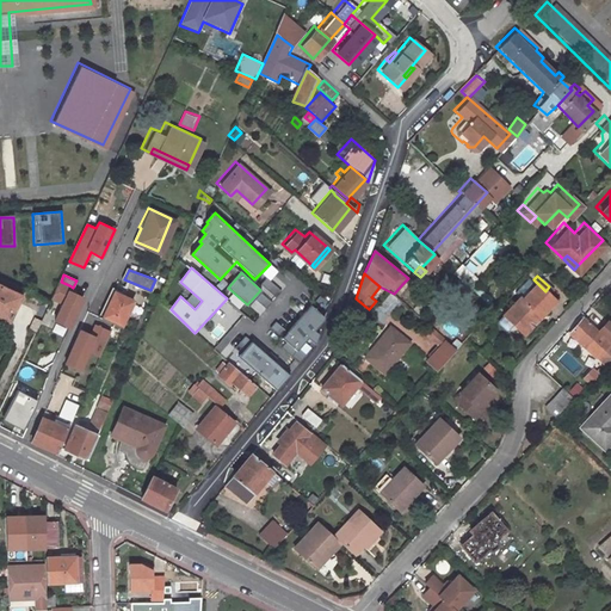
[(545,291),(534,279),(518,295),(517,292),(499,310),(510,320),(514,315),(524,326),(531,319),(531,314),(534,312),(536,314),(551,297),(545,291)]
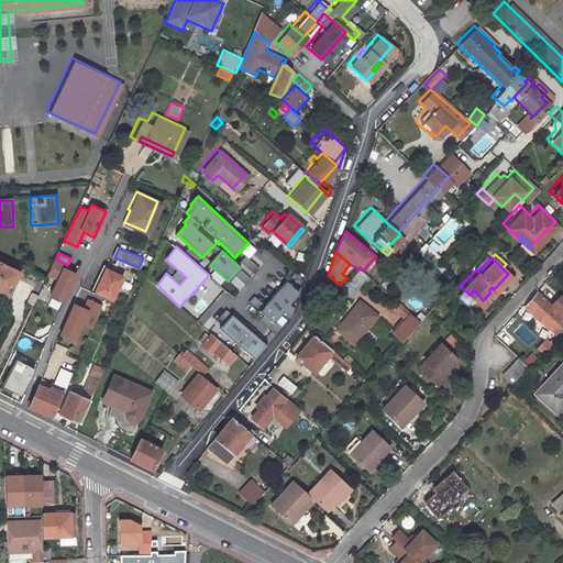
[(64,263),(56,260),(48,275),(56,278),(62,267),(64,263)]
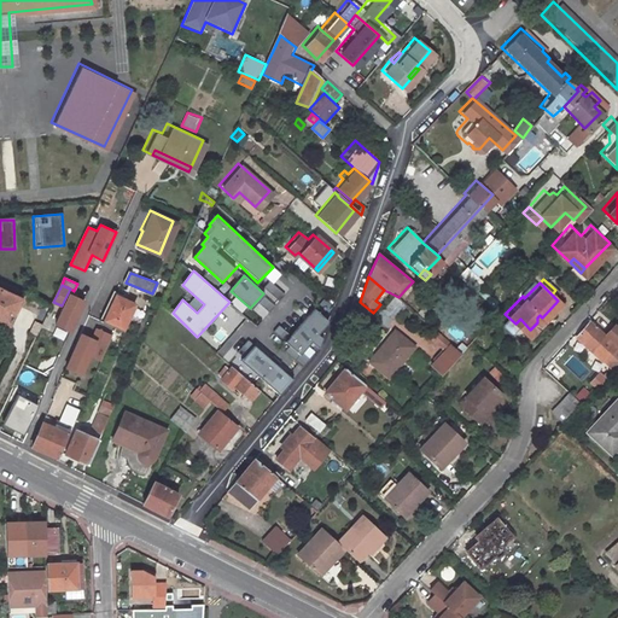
[(17,297),(0,287),(0,320),(5,324),(17,297)]
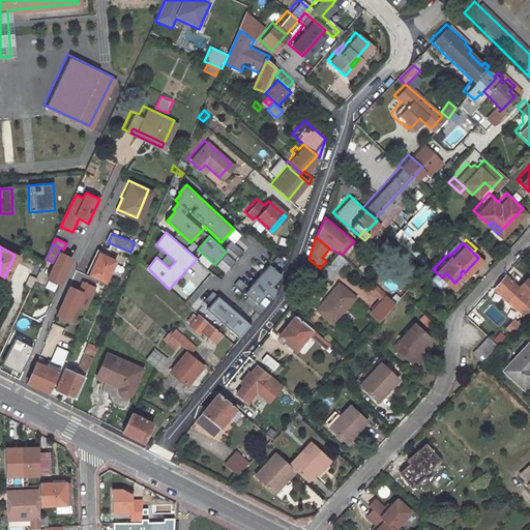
[(349,246),(342,255),(354,265),(361,257),(349,246)]
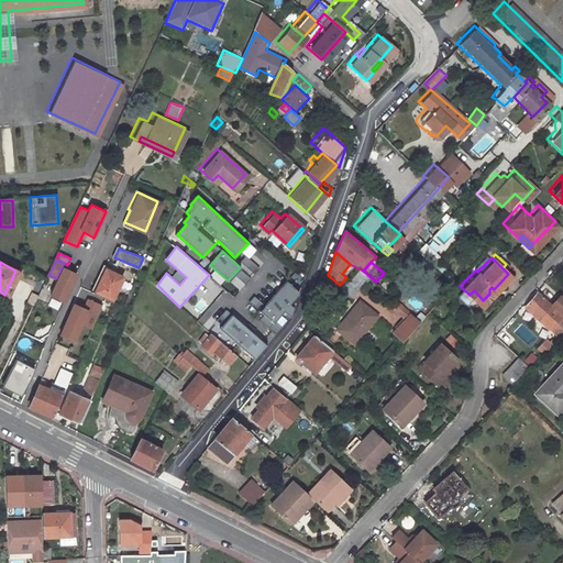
[(120,273),(101,265),(90,290),(101,296),(108,299),(120,273)]
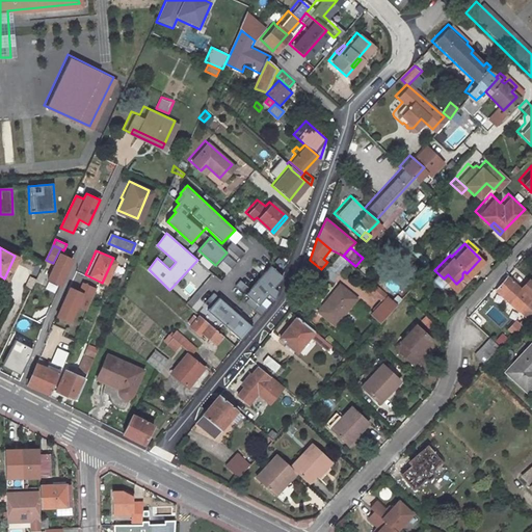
[(74,259),(58,253),(53,263),(46,280),(61,286),(74,259)]
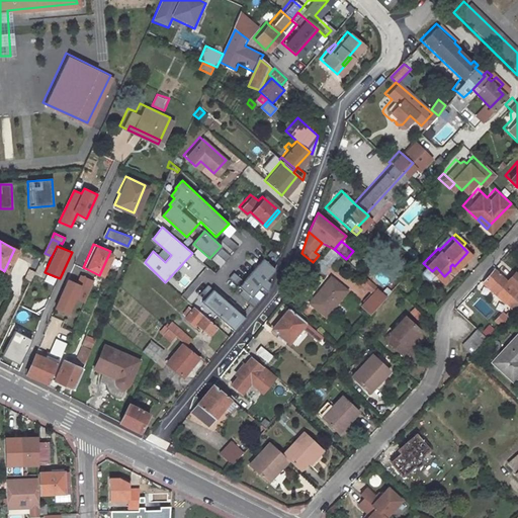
[(263,258),(240,284),(252,296),(261,287),(265,291),(266,292),(267,292),(269,289),(270,283),(269,281),(267,280),(274,272),(275,269),(263,258)]
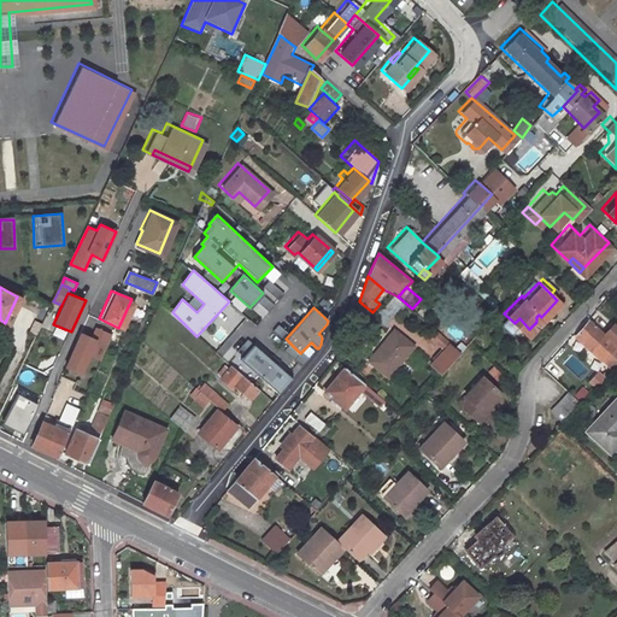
[(31,317),(27,327),(34,330),(39,319),(31,317)]
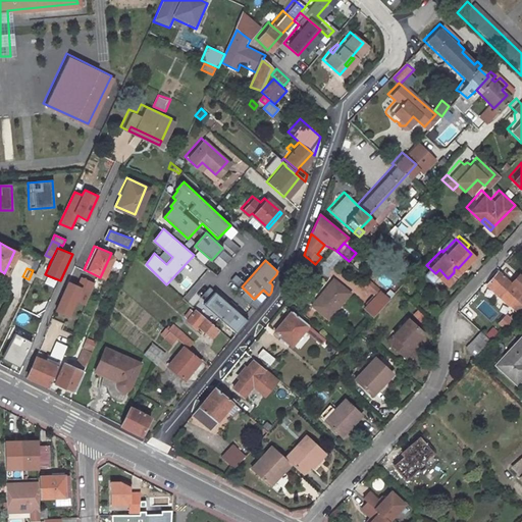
[(483,282),(505,303),(506,301),(515,310),(521,302),(521,293),(518,289),(507,278),(496,268),(483,282)]
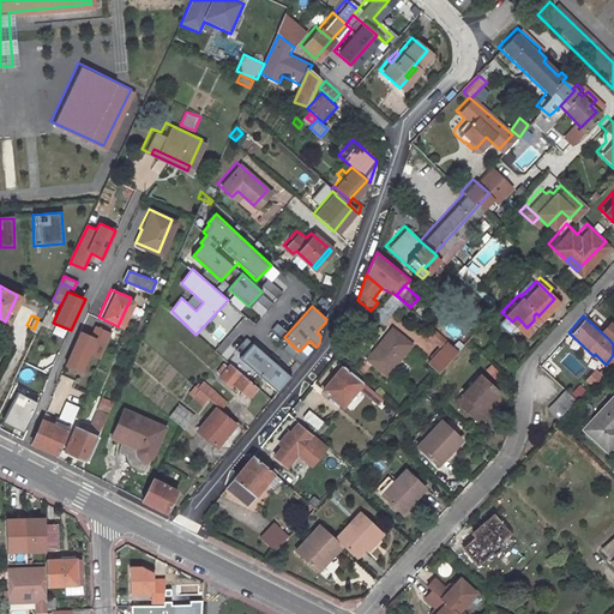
[(98,317),(95,325),(107,330),(110,323),(98,317)]
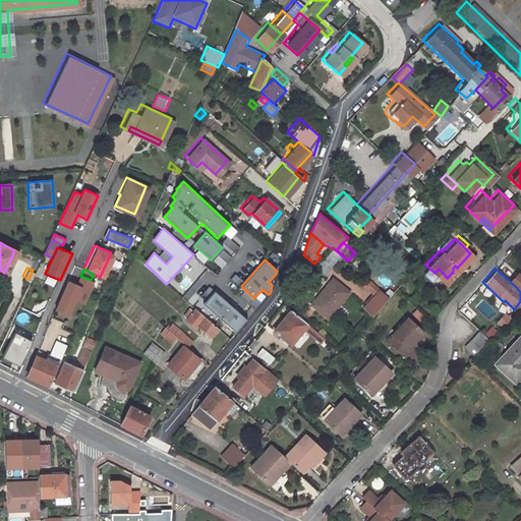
[(443,282),(447,278),(439,269),(435,273),(443,282)]
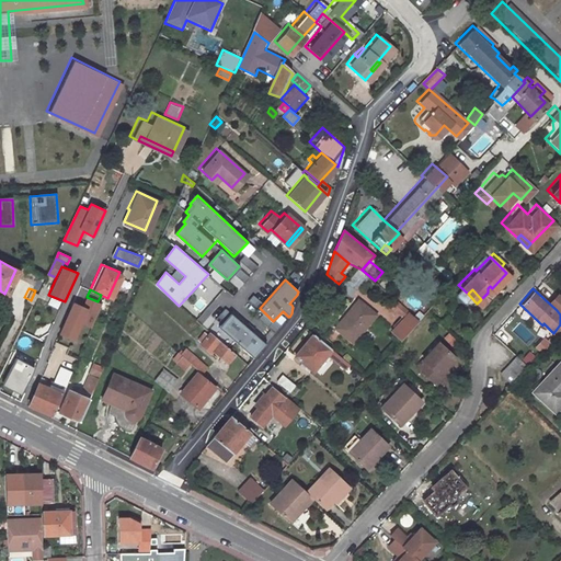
[(560,304),(560,297),(553,290),(545,299),(557,310),(560,304)]
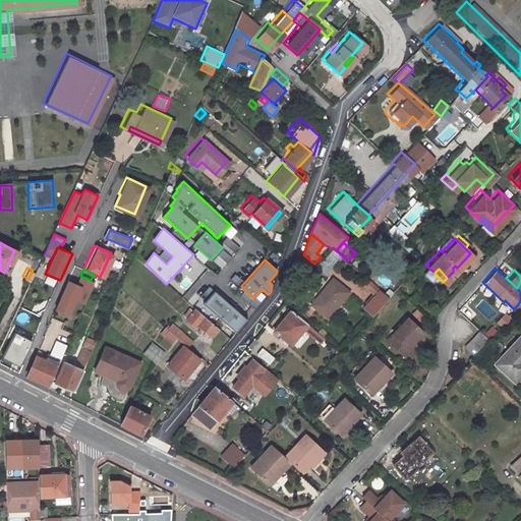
[(70,280),(57,311),(77,321),(94,282),(80,276),(77,283),(70,280)]
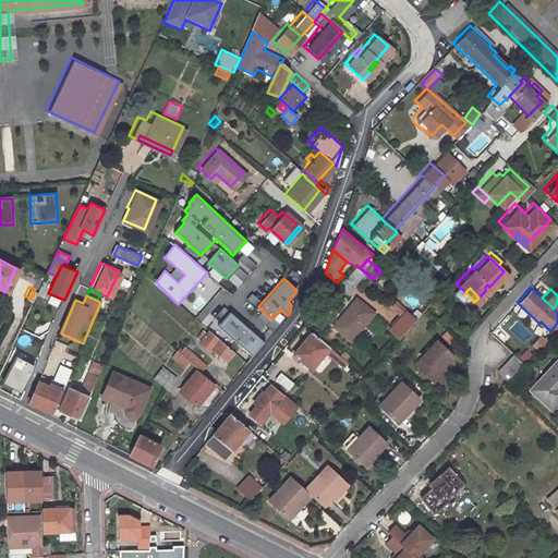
[(354,295),(331,322),(349,336),(372,310),(354,295)]
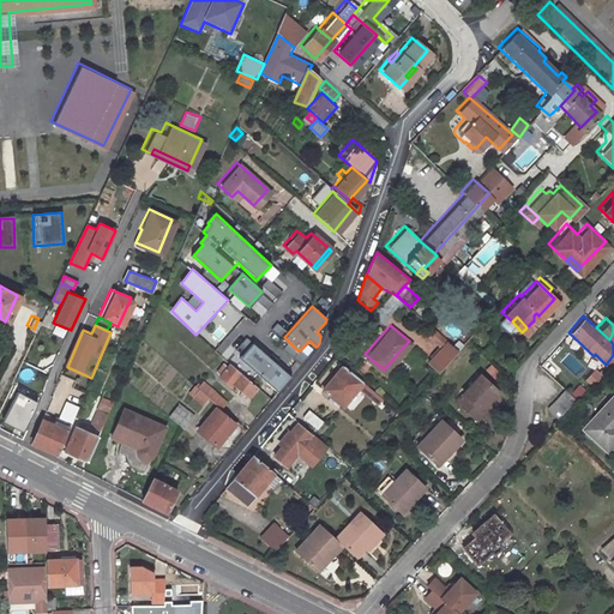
[(427,332),(440,343),(445,337),(433,326),(427,332)]
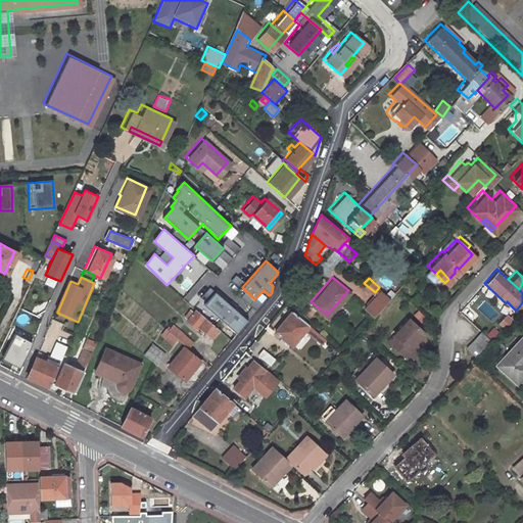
[(367,302),(363,306),(371,314),(387,295),(379,287),(375,292),(371,296),(367,302)]
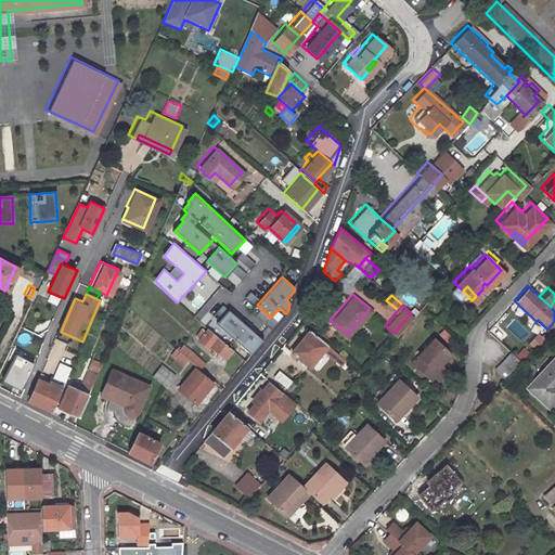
[(261,340),(228,310),(216,324),(249,355),(261,340)]
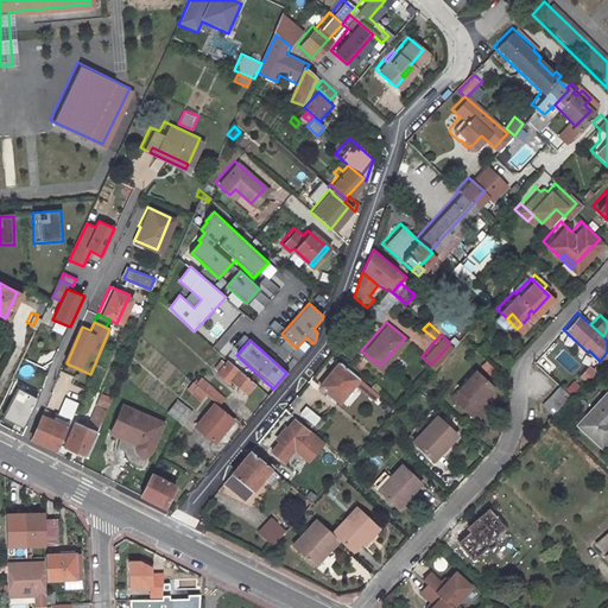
[(222,361),(219,358),(210,366),(215,368),(214,371),(225,379),(227,377),(244,391),(253,380),(226,356),(222,361)]
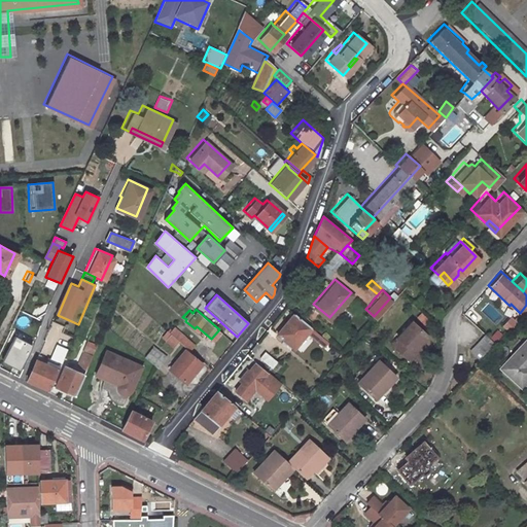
[(292,311),(275,331),(291,345),(305,328),(309,324),(292,311)]
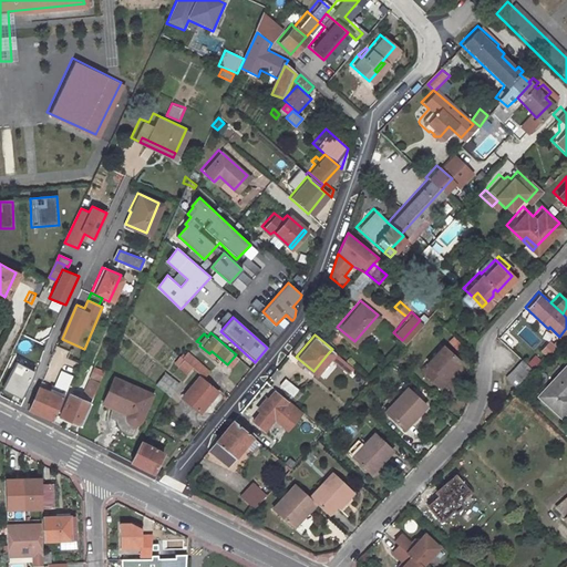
[(549,343),(546,340),(538,347),(545,352),(552,346),(549,343)]
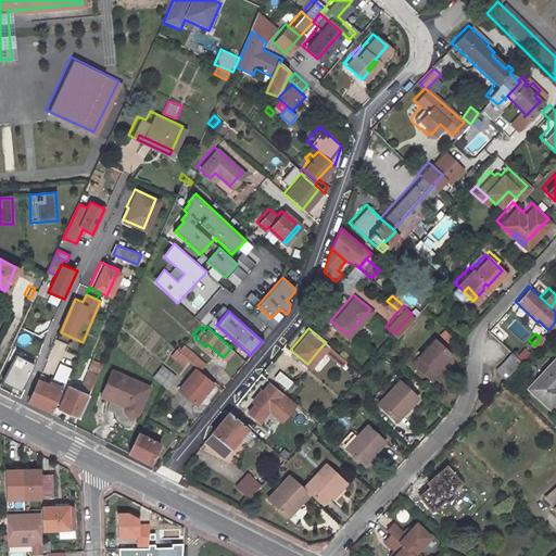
[(447,352),(431,337),(415,353),(422,359),(416,366),(428,378),(434,371),(432,368),(438,362),(447,352)]
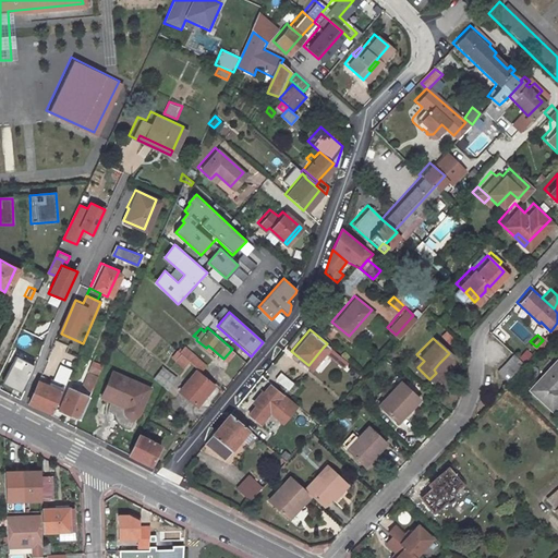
[(203,361),(182,342),(177,349),(179,350),(186,358),(196,366),(203,361)]
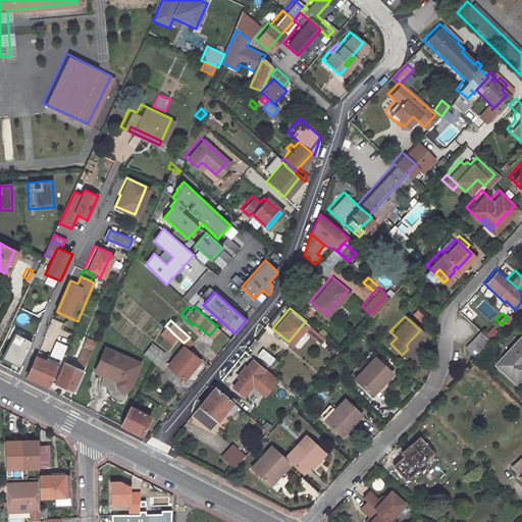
[(306,321),(302,325),(314,335),(318,331),(306,321)]
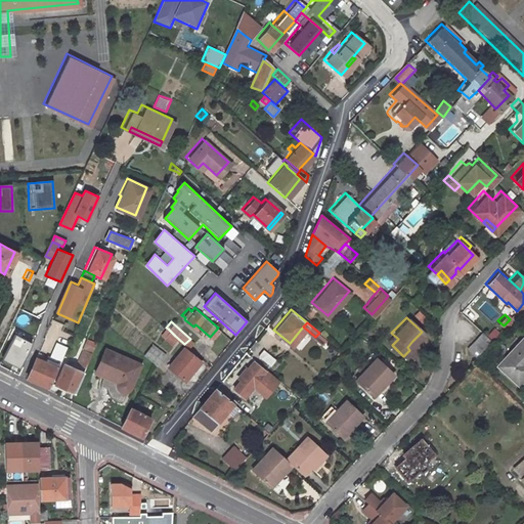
[(52,340),(69,344),(71,333),(54,329),(52,340)]
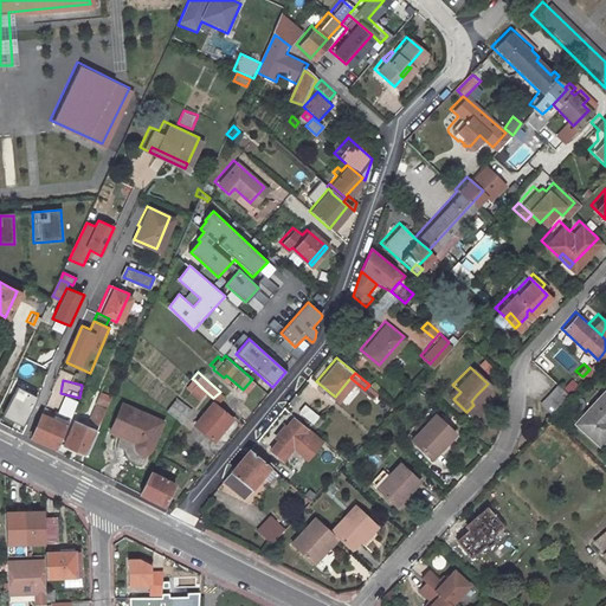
[(188,387),(198,395),(202,388),(194,380),(194,381),(188,387)]
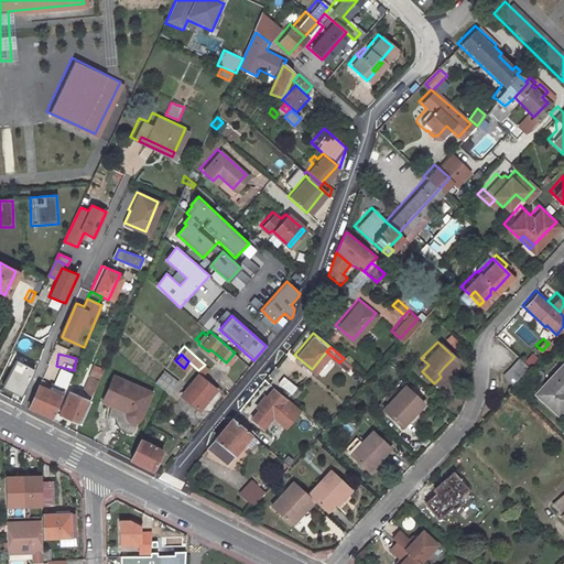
[(517,356),(506,367),(500,372),(511,383),(517,377),(528,366),(517,356)]
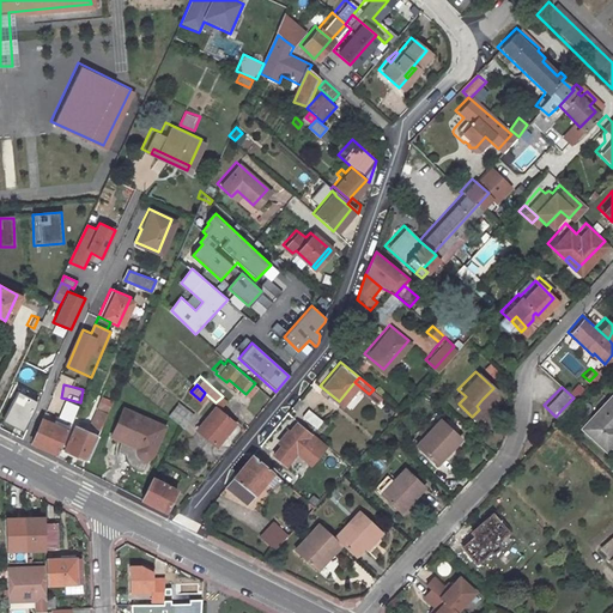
[(612,422),(612,393),(608,389),(576,424),(600,447),(612,435),(606,429),(612,422)]
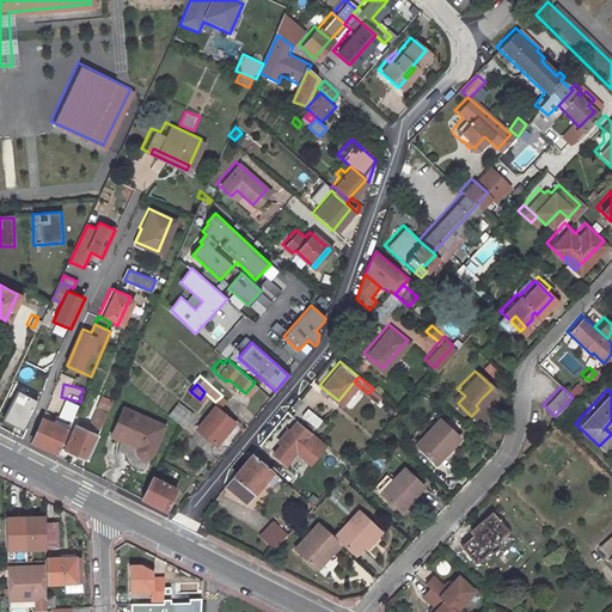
[(453,399),(458,403),(465,396),(460,392),(453,399)]
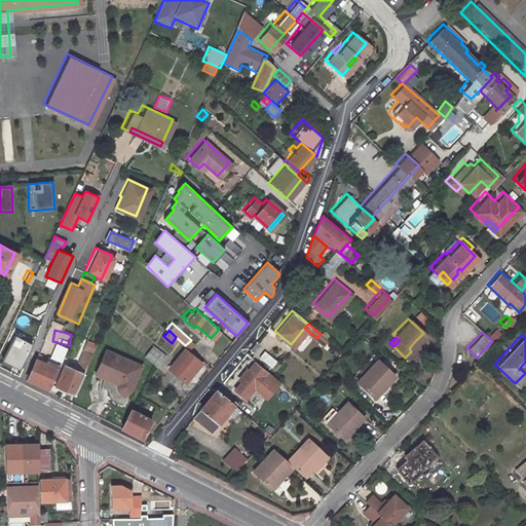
[(92,345),(83,340),(80,348),(89,352),(92,345)]
